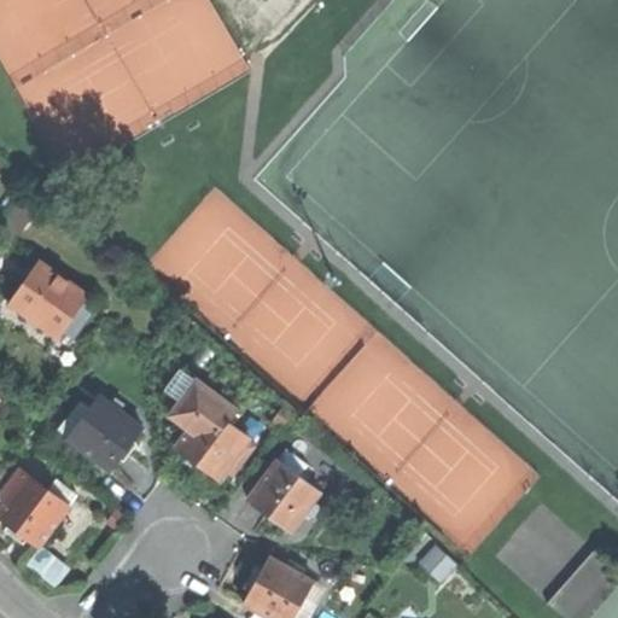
[(63,331),(83,301),(88,295),(39,261),(10,302),(35,320),(59,337),(63,331)]
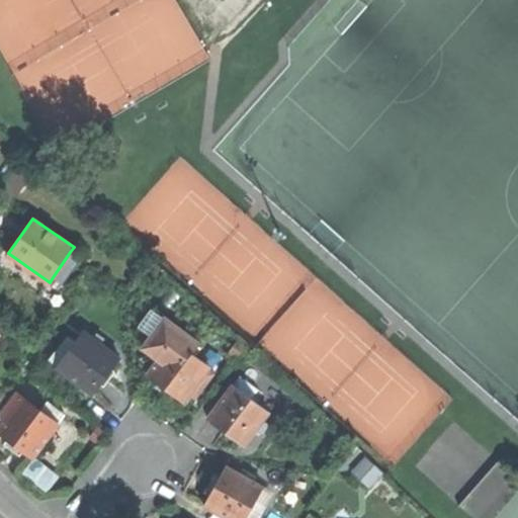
[(79,259),(70,252),(53,277),(62,283),(79,259)]
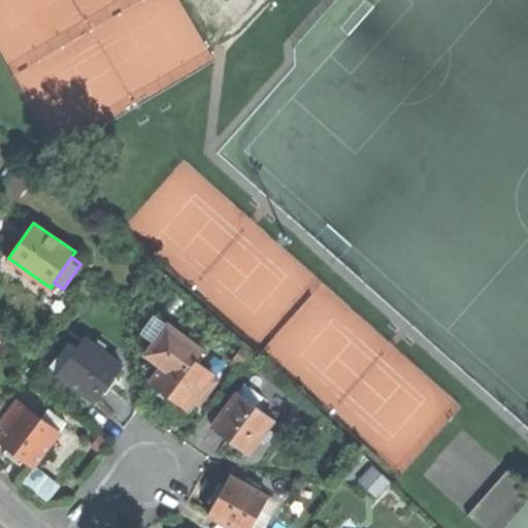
[(213,374),(195,360),(201,351),(184,337),(185,336),(157,315),(144,332),(156,341),(146,354),(163,366),(152,382),(166,392),(187,408),(213,374)]
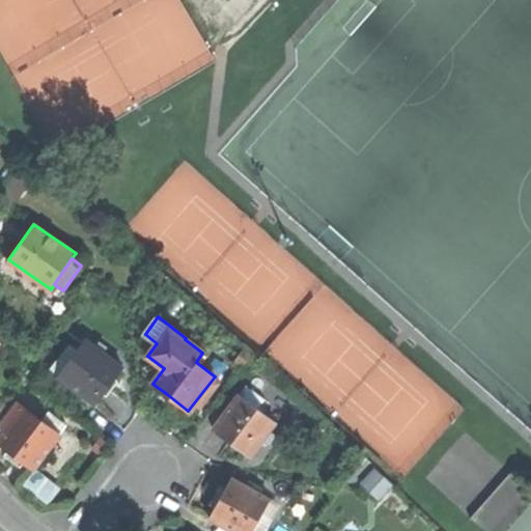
[(50,369),(94,402),(108,385),(121,366),(86,340),(73,359),(63,352),(50,369)]
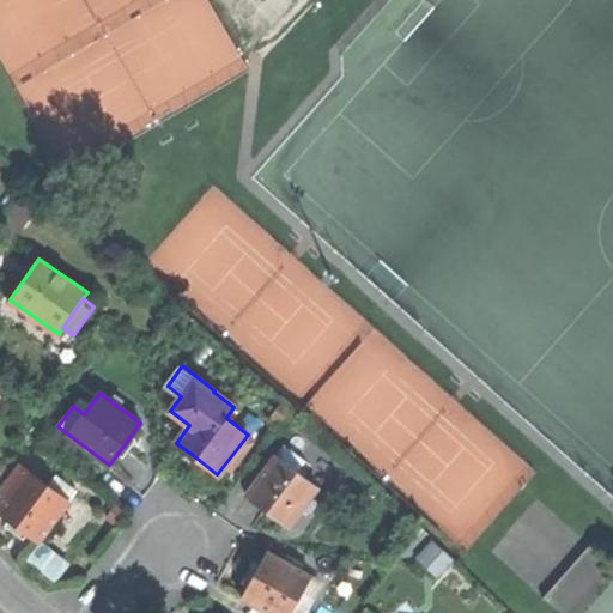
[(277,455),(302,474),(309,463),(284,445),(277,455)]
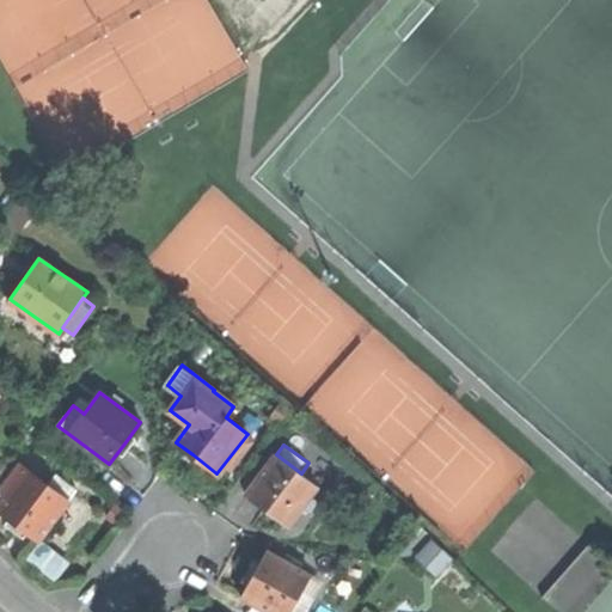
[(301,473),(276,454),(246,495),(264,509),(287,526),(317,485),(301,473)]
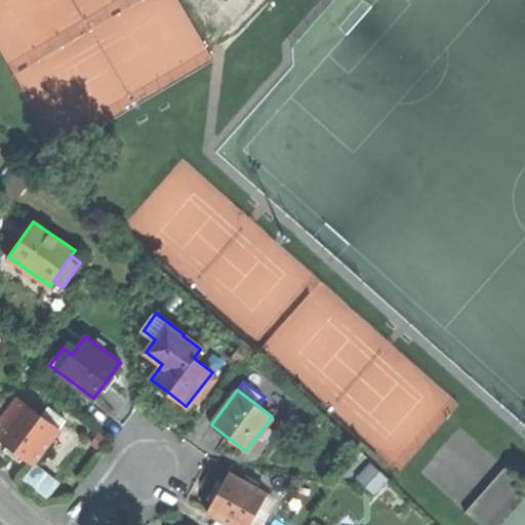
[(59,429),(41,415),(17,398),(0,420),(0,422),(5,427),(0,433),(0,439),(15,450),(33,463),(59,429)]
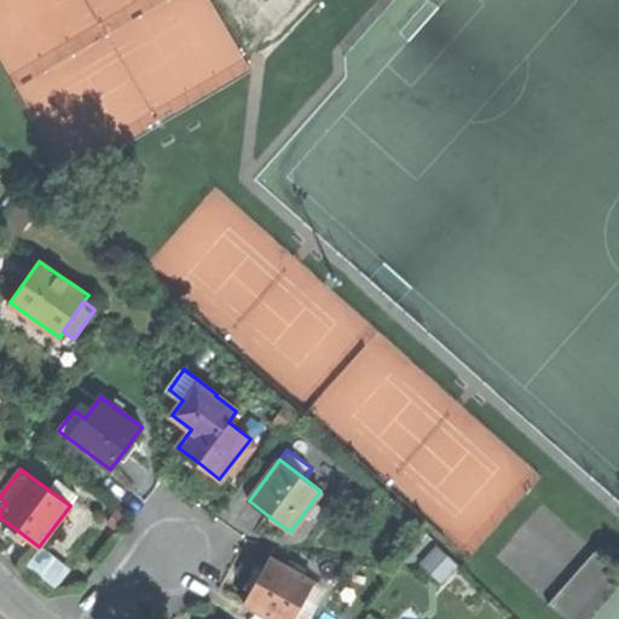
[(57,479),(48,490),(70,505),(77,495),(57,479)]
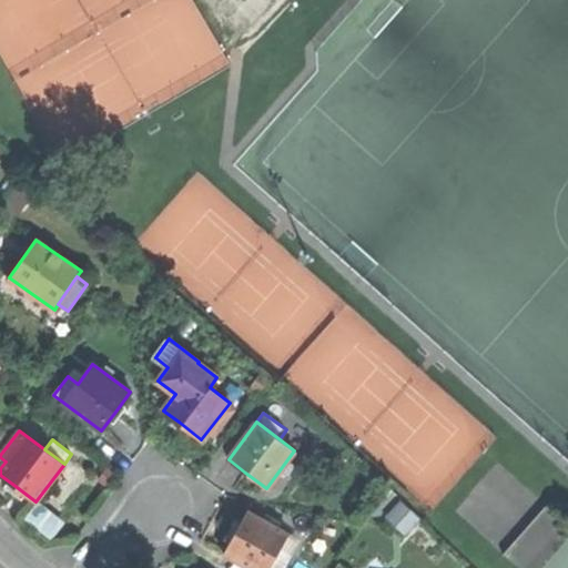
[(56,535),(67,520),(43,501),(32,517),(56,535)]
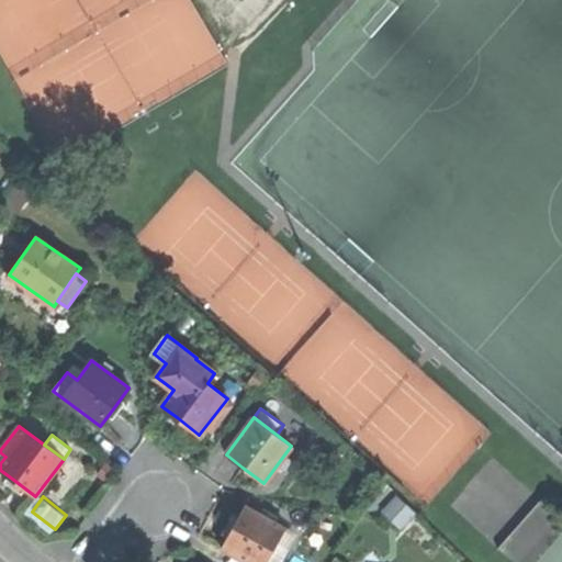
[(401,529),(416,514),(397,496),(383,510),(401,529)]
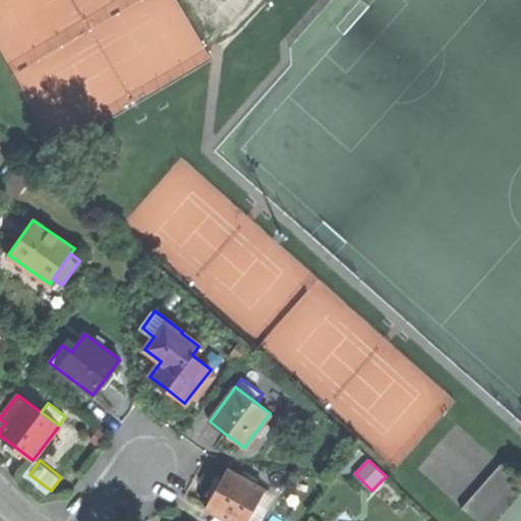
[(229,520),(246,520),(264,491),(265,489),(254,484),(246,479),(228,469),(206,508),(229,520)]
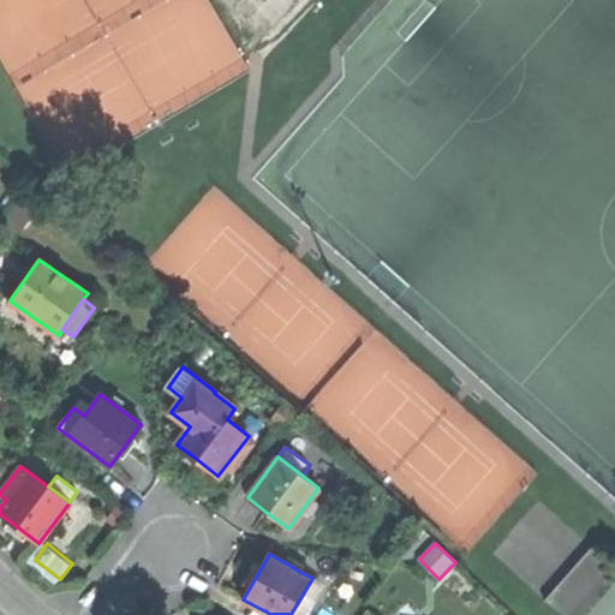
[(294,560),(291,566),(300,572),(304,566),(299,563),(294,560)]
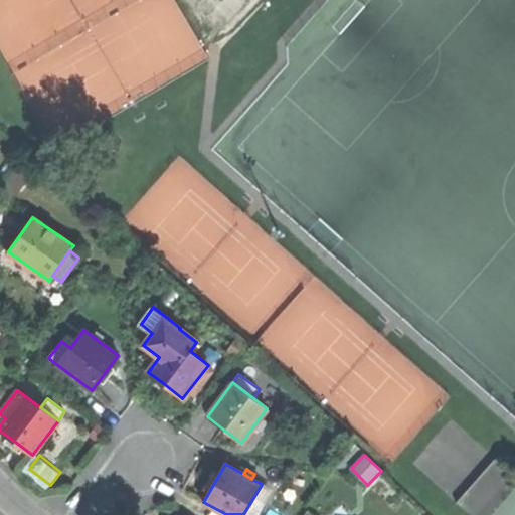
[(261,486),(243,514),(256,514),(271,491),(261,486)]
